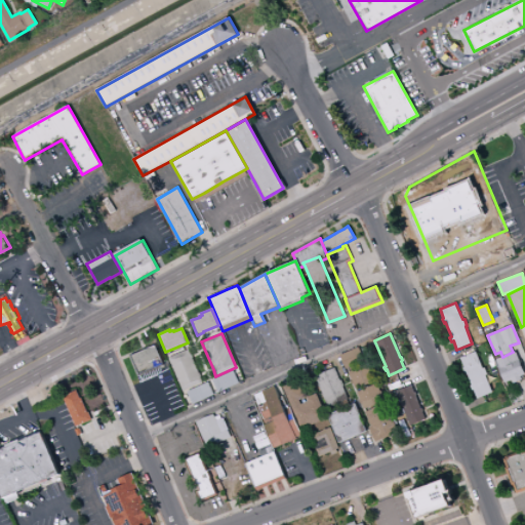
[(130,356),(156,345),(164,364),(139,375),(130,356)]
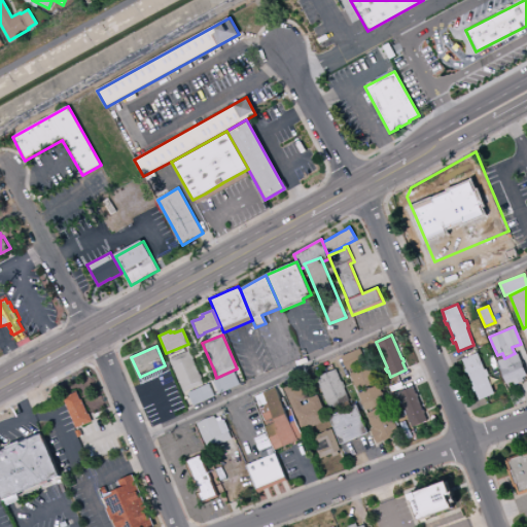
[(347,371),(341,356),(359,348),(365,362),(347,371)]
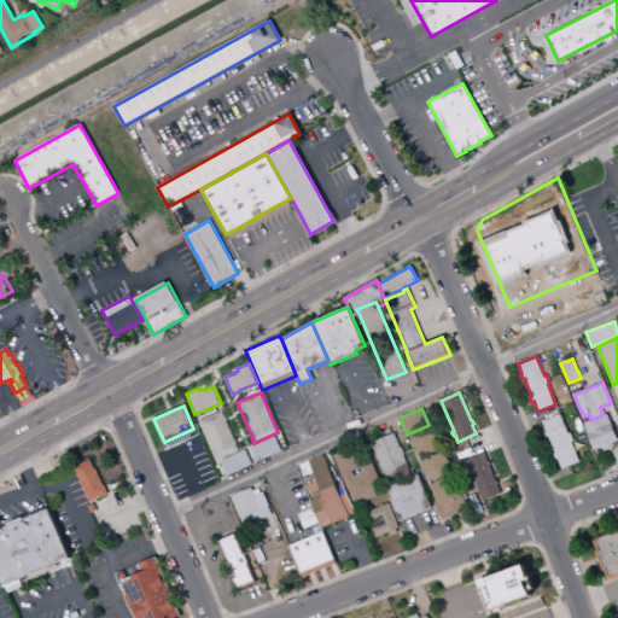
[(222,410),(235,442),(239,450),(215,461),(198,420),(222,410)]
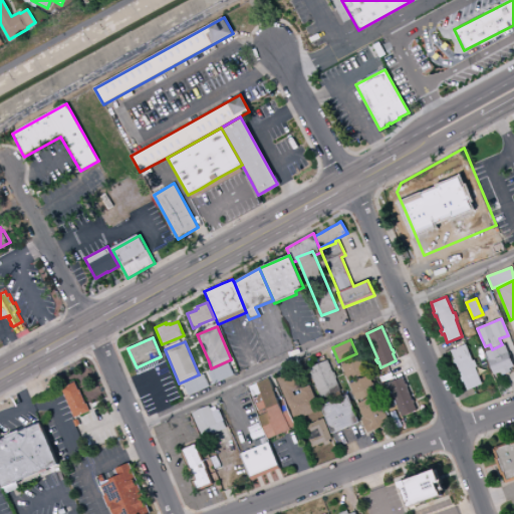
[(502,344),(504,343),(513,366),(509,368),(511,372),(502,375),(500,372),(494,375),(487,359),(488,359),(485,352),(492,349),(502,344)]
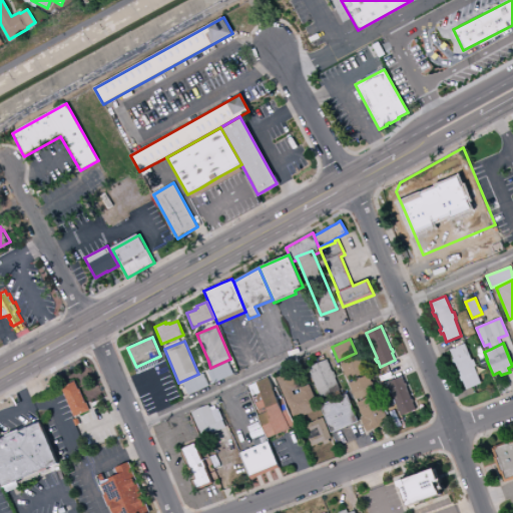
[(481,383),(474,367),(476,366),(473,359),(471,360),(465,344),(449,350),(453,359),(452,360),(454,364),(455,363),(461,377),(459,378),(461,382),(462,381),(466,390),(481,383)]
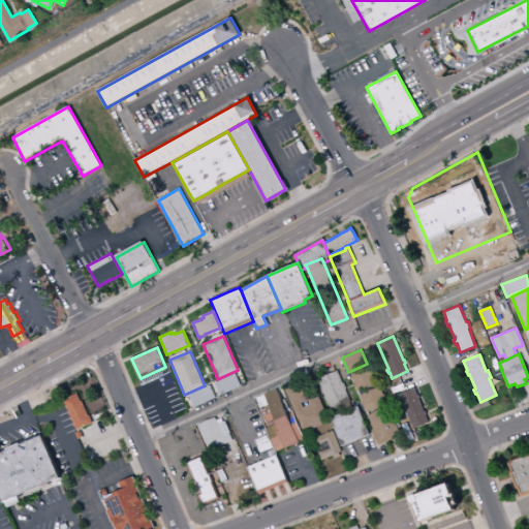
[(350,375),(353,383),(352,383),(354,387),(355,386),(358,392),(378,383),(371,367),(350,375)]
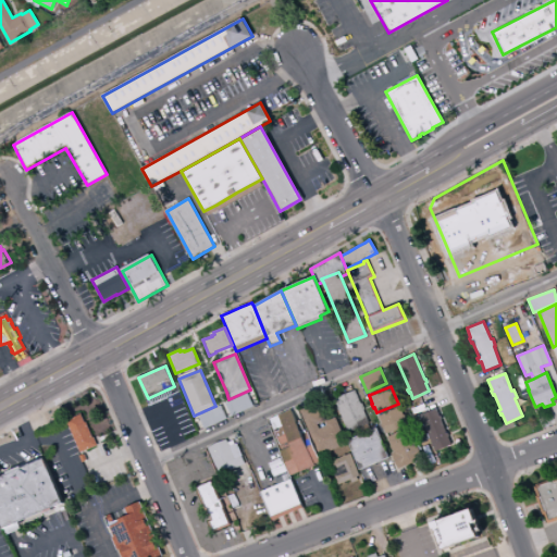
[(333,399),(355,391),(360,404),(361,403),(364,410),(363,410),(369,423),(348,433),(333,399)]
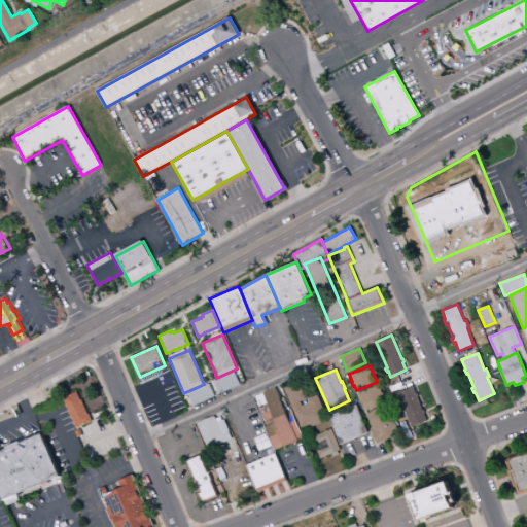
[(212,382),(234,372),(240,384),(218,394),(212,382)]
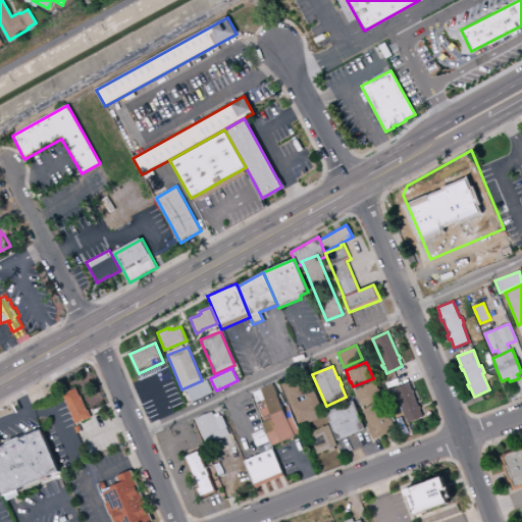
[(288,404),(279,384),(295,378),(303,396),(314,390),(324,416),(298,427),(288,404)]
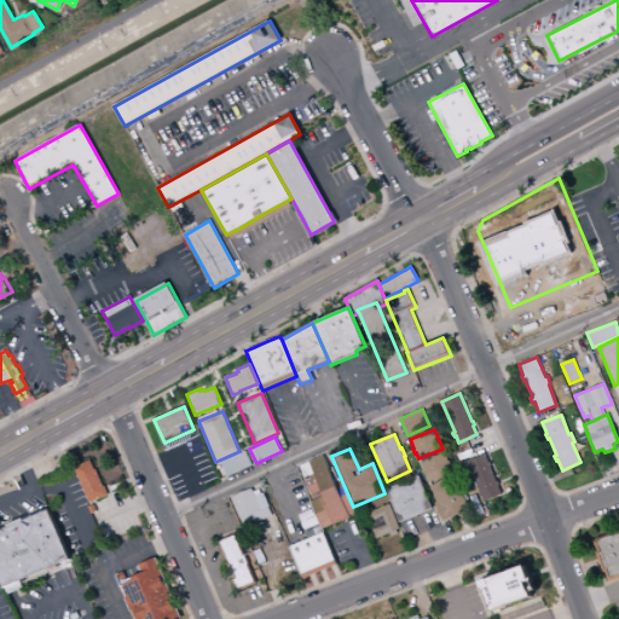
[(219,462),(246,450),(252,466),(226,478),(219,462)]
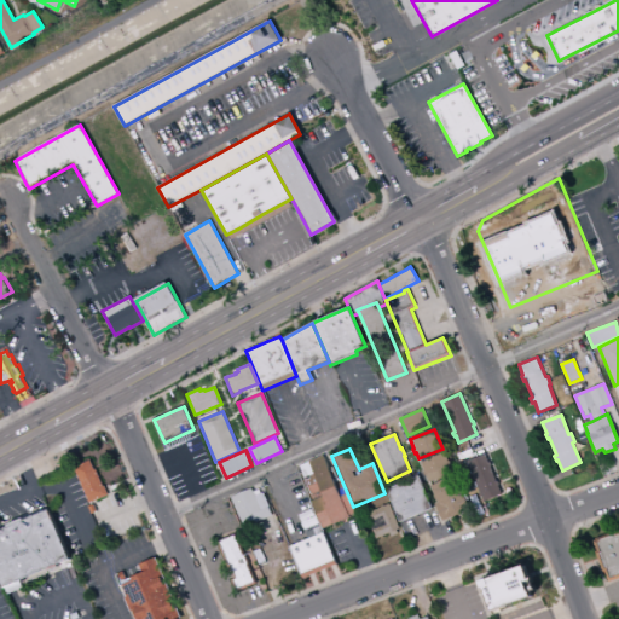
[(428,481),(426,475),(424,476),(423,472),(423,470),(421,462),(444,452),(452,472),(428,481)]
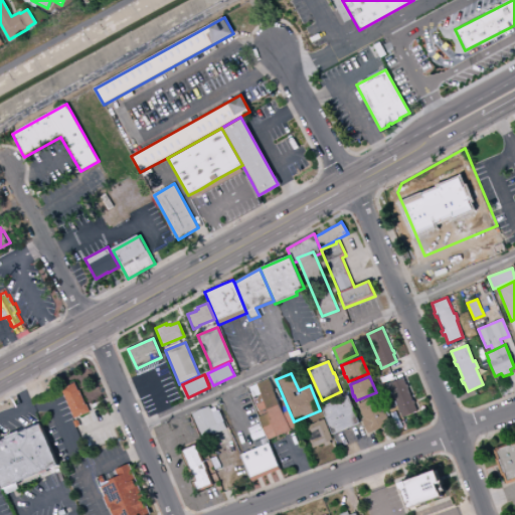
[(268,440),(291,431),(290,428),(296,426),(294,421),(284,398),(279,401),(269,378),(256,383),(261,393),(252,397),(259,412),(266,409),(268,413),(259,417),(268,440)]
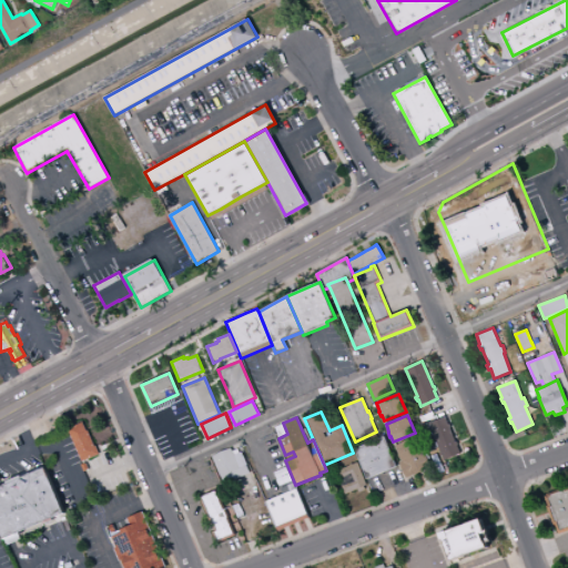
[(445,417),(448,425),(449,424),(450,426),(452,427),(450,428),(456,442),(457,442),(458,443),(458,445),(457,445),(460,453),(444,460),(442,455),(440,455),(439,453),(440,452),(432,432),(430,433),(429,428),(428,424),(445,417)]
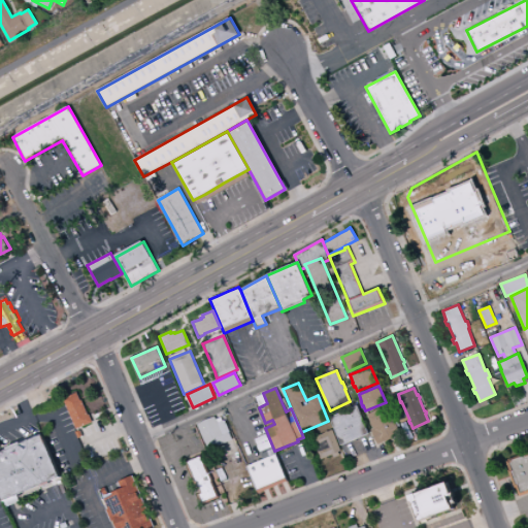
[(92,423),(89,415),(88,415),(81,400),(79,401),(76,392),(63,398),(75,429),(92,423)]
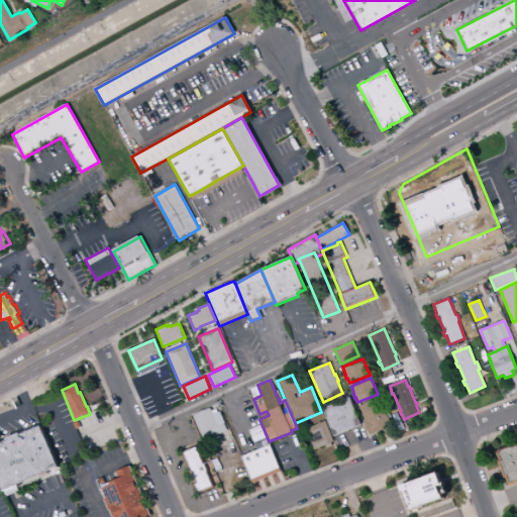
[(348,396),(362,425),(354,428),(340,434),(333,436),(321,408),(348,396)]
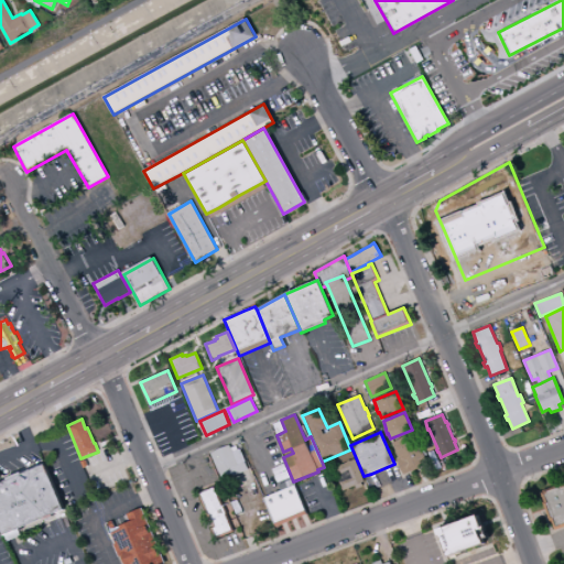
[(403,475),(397,459),(399,458),(392,443),(414,433),(427,464),(422,467),(418,468),(410,472),(403,475)]
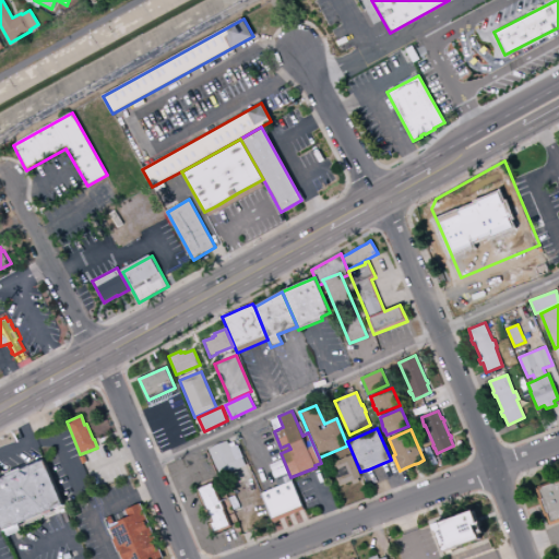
[(207,449),(227,440),(228,443),(234,441),(236,445),(238,444),(244,458),(242,458),(246,465),(222,476),(218,468),(216,470),(207,449)]
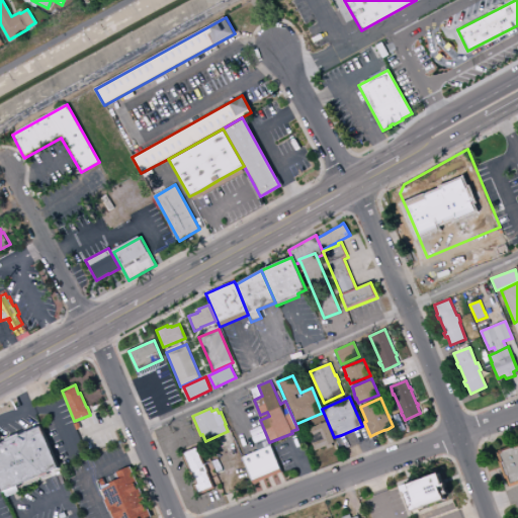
[(306,430),(326,421),(335,442),(332,443),(333,444),(333,446),(328,449),(326,446),(315,451),(306,430)]
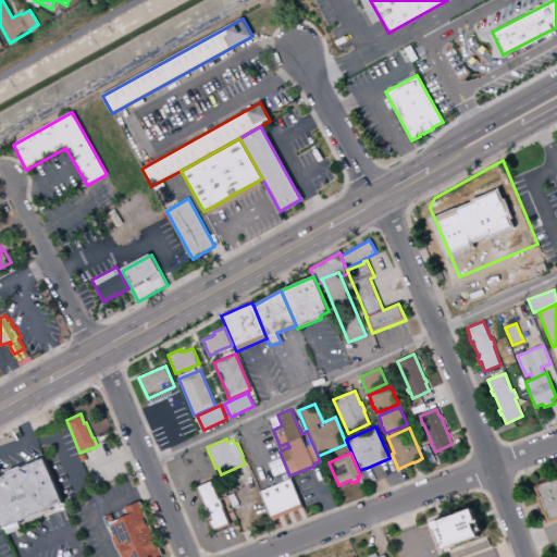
[(88,460),(85,454),(79,456),(83,462),(88,460)]
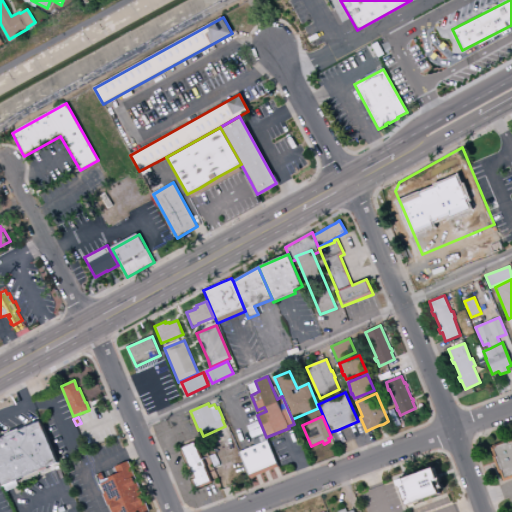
[(0,438),(0,479),(3,487),(60,462),(42,421),(0,438)]
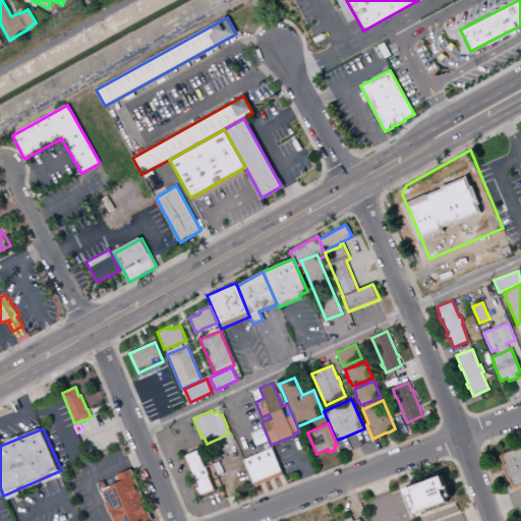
[(501,453),(520,446),(520,448),(520,447),(520,485),(512,489),(509,482),(508,482),(501,464),(502,464),(499,455),(502,454),(501,453)]
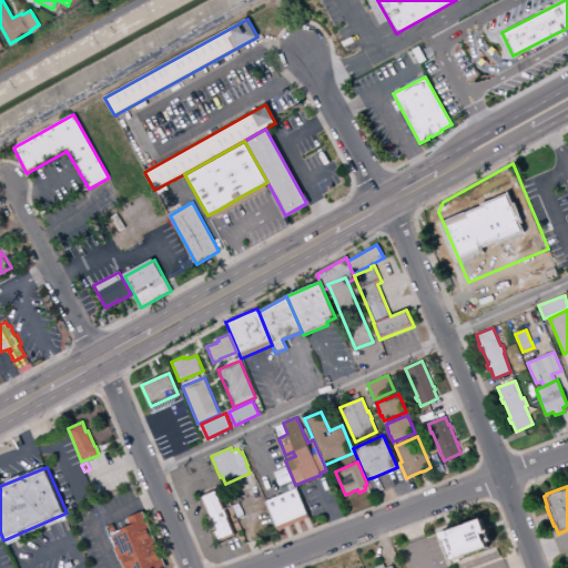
[(277,530),(308,518),(296,488),(265,501),(277,530)]
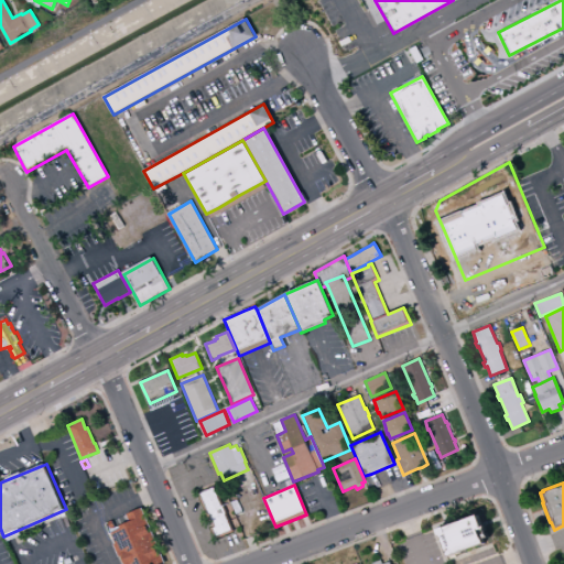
[(198,492),(214,486),(235,531),(216,540),(210,528),(213,527),(198,492)]
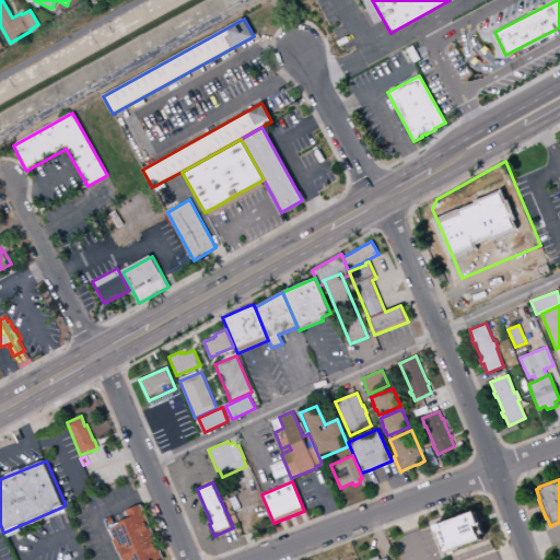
[(125,511),(140,504),(164,559),(123,559),(119,552),(117,553),(112,540),(114,539),(109,528),(118,525),(117,522),(127,517),(125,511)]
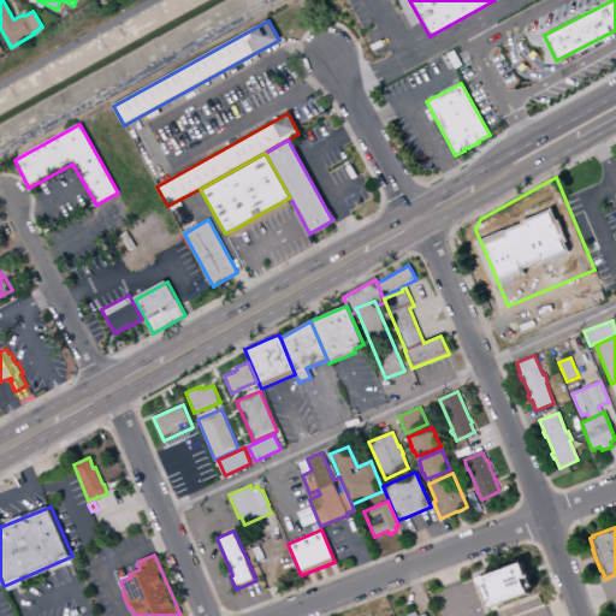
[(480,580),(525,564),(537,597),(492,612),(480,580)]
